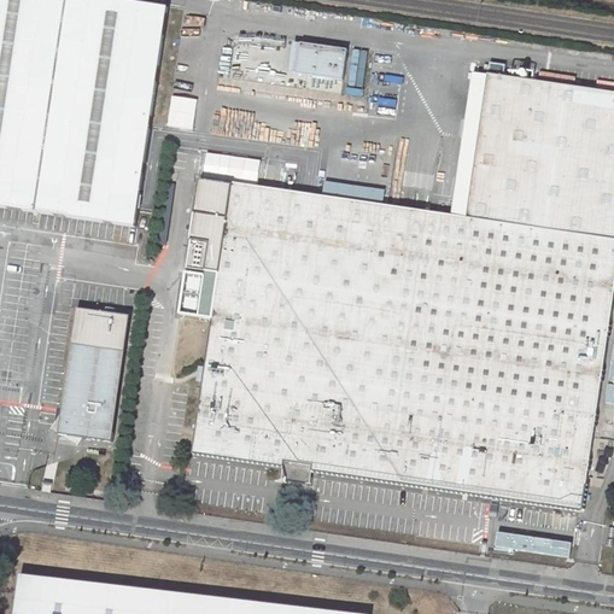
[(22,0),(0,148),(0,205),(134,226),(165,5),(133,0),(22,0)]
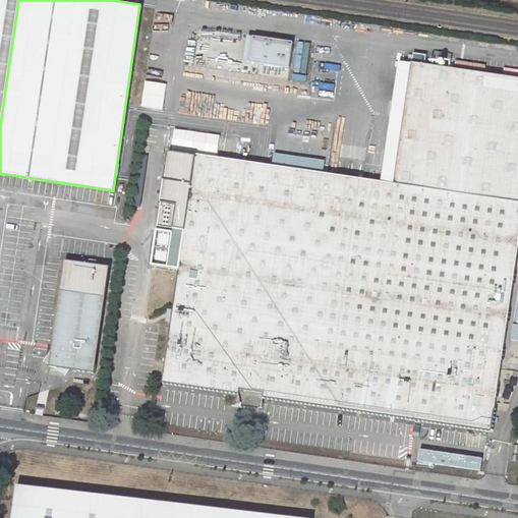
[(0,125),(18,0),(0,0),(0,125)]
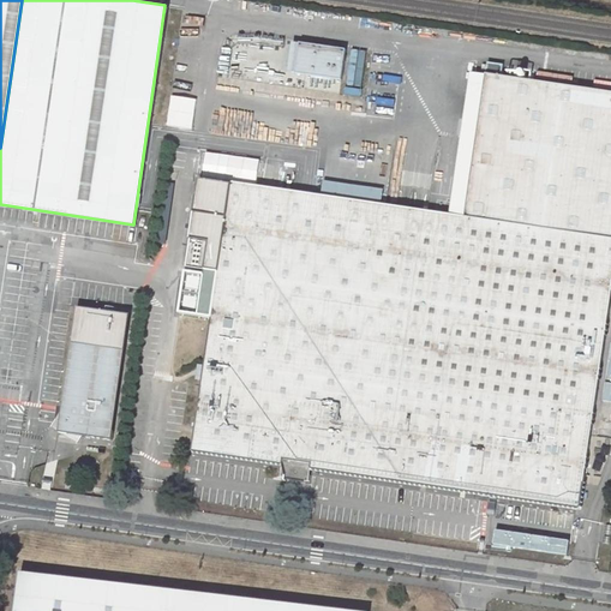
[(295,70),(342,77),(347,46),(300,39),(295,70)]
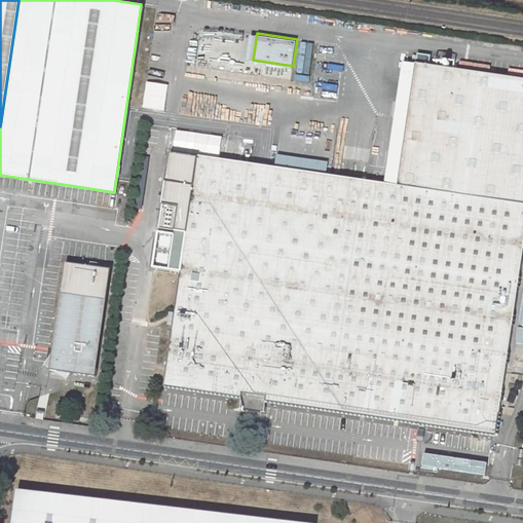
[(294,78),(307,79),(312,41),(299,39),(294,78)]
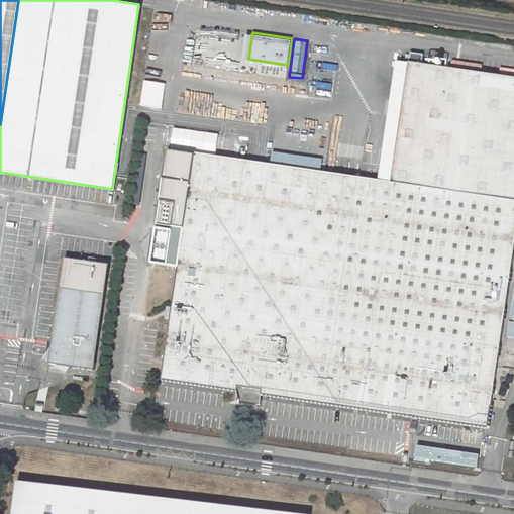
[(242,159),(192,150),(159,377),(236,388),(236,384),(260,388),(259,392),(486,425),(513,233),(513,75),(420,62),(421,52),(408,49),(407,61),(389,180),(379,179),(293,166),(242,159)]
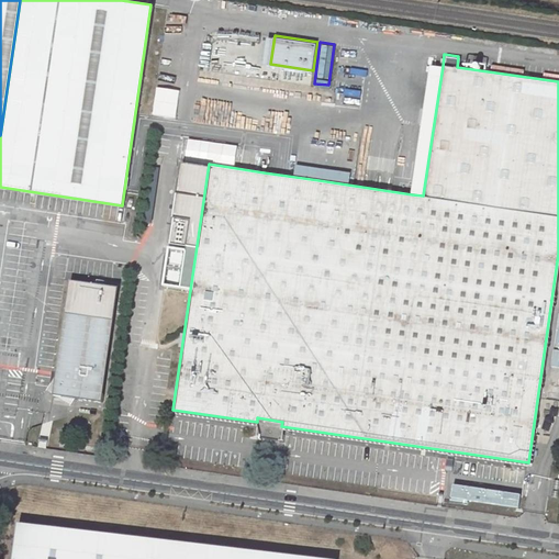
[(443,66),(431,64),(412,194),(423,196),(443,66)]
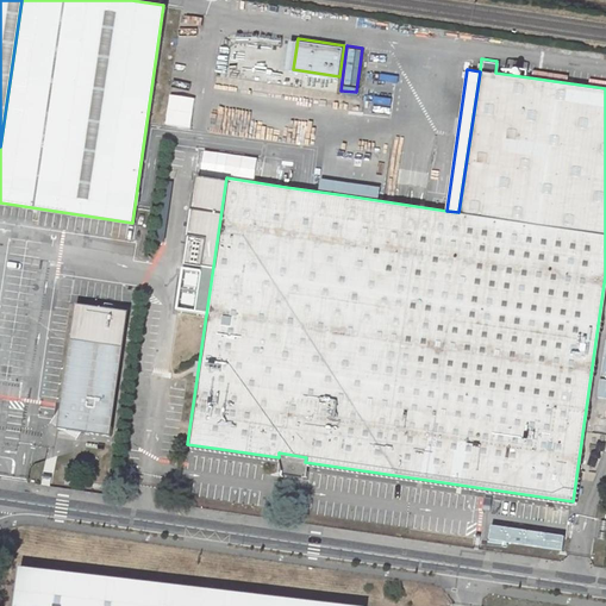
[(347,186),(287,177),(286,187),(345,195),(347,186)]
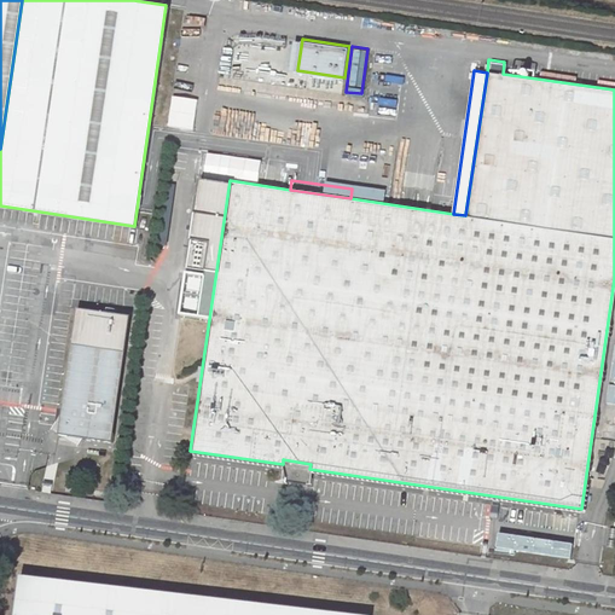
[(77,305),(59,433),(114,440),(132,313),(77,305)]
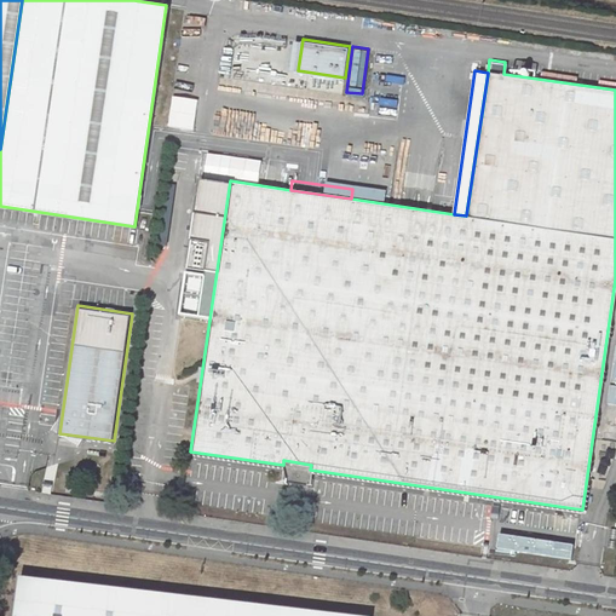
[(283,465),(281,478),(309,483),(310,470),(311,465),(283,460),(283,465)]
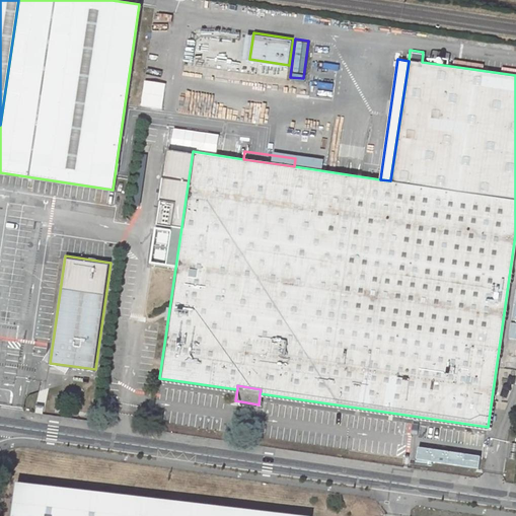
[(302,515),(14,482),(10,515),(302,515)]
